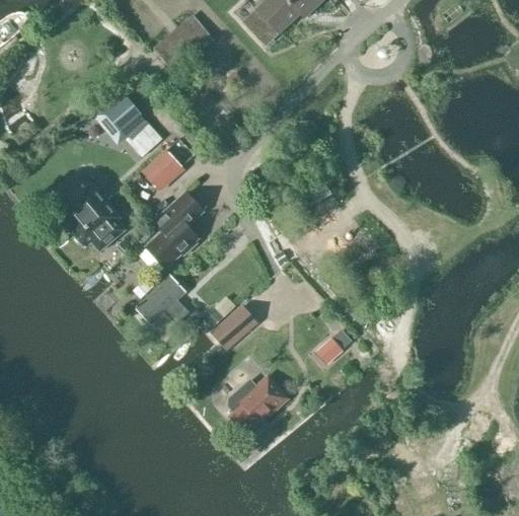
[(266,0),(256,9),(278,31),(298,12),(303,16),(320,0),(266,0)]
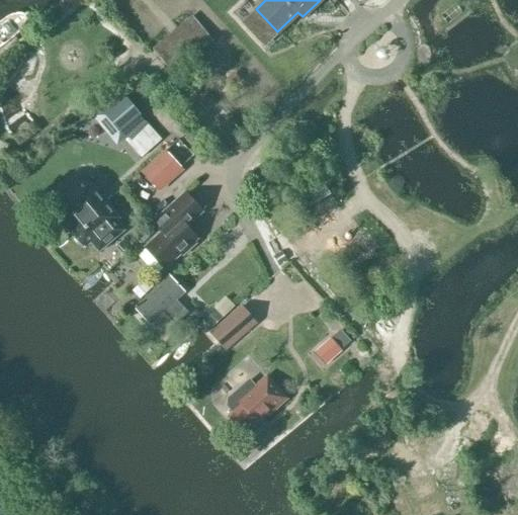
[(192,13),(153,47),(174,72),(213,38),(192,13)]
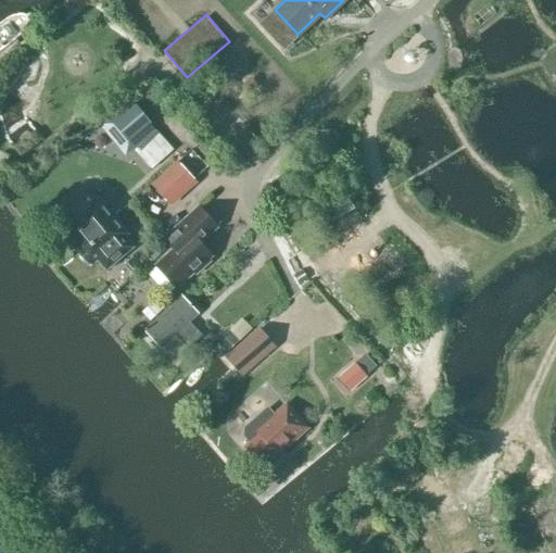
[(153,128),(130,100),(129,99),(102,122),(126,151),(153,128)]
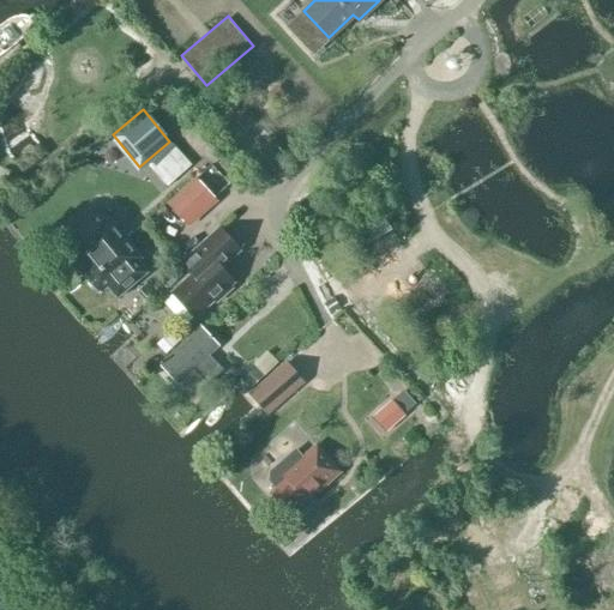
[(190,223),(218,197),(202,177),(173,204),(190,223)]
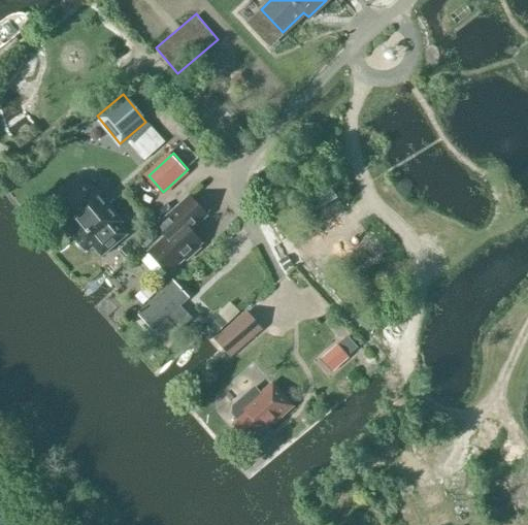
[(61,222),(72,235),(83,227),(93,218),(105,207),(107,205),(109,204),(93,185),(89,187),(79,174),(53,198),(64,210),(57,217),(61,222)]
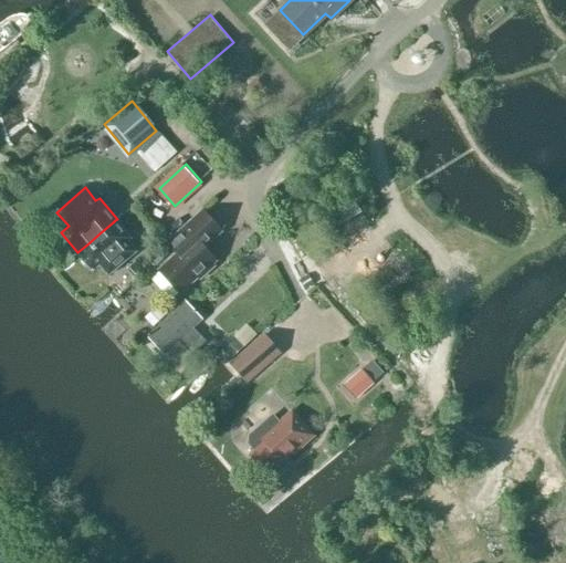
[(211,261),(215,258),(202,244),(221,228),(202,209),(167,241),(177,252),(159,269),(179,291),(197,274),(199,277),(213,263),(211,261)]
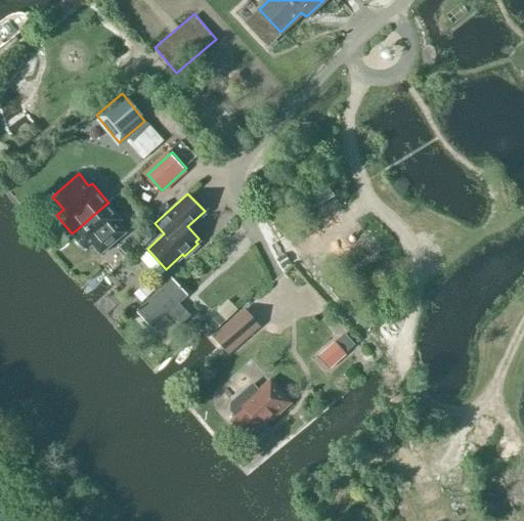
[(84,248),(94,240),(102,250),(121,234),(118,230),(122,226),(119,222),(122,219),(108,203),(106,204),(104,206),(92,216),(82,225),(72,233),(84,248)]
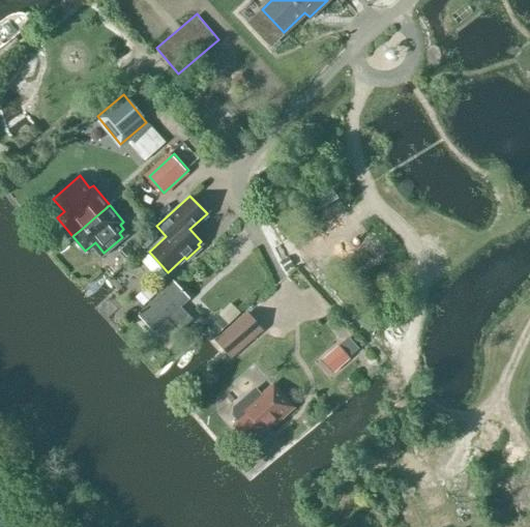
[(174,280),(138,313),(153,330),(167,319),(178,331),(192,318),(180,305),(189,297),(174,280)]
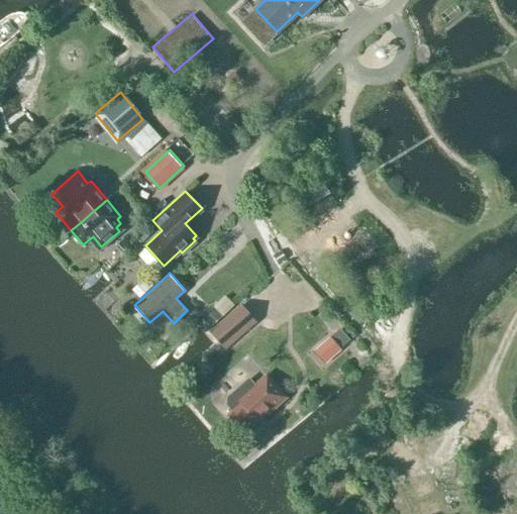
[(255,321),(240,304),(210,330),(225,347),(255,321)]
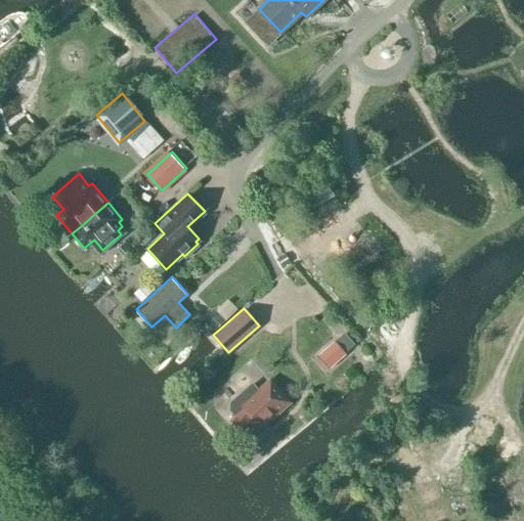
[(339,340),(317,349),(324,366),(347,357),(339,340)]
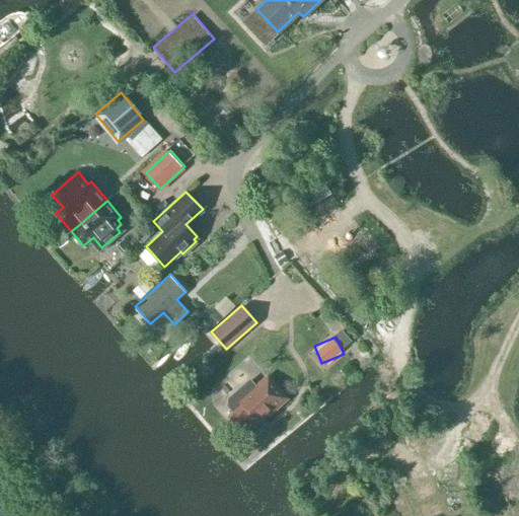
[(229,404),(234,412),(230,416),(243,431),(273,407),(274,409),(287,397),(269,374),(256,384),(250,377),(228,395),(229,404)]
